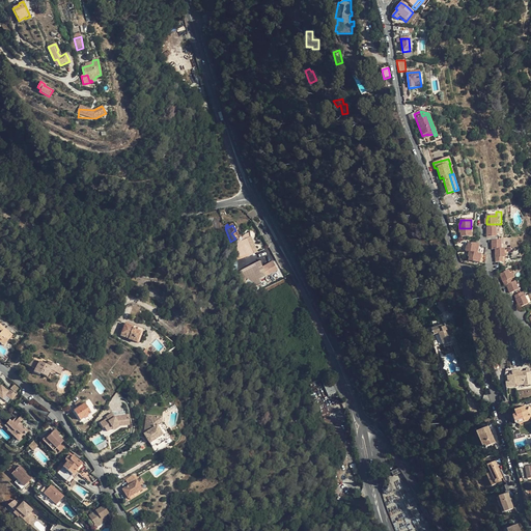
[(495,228),(495,224),(487,224),(488,236),(498,236),(498,228),(497,228),(495,228)]
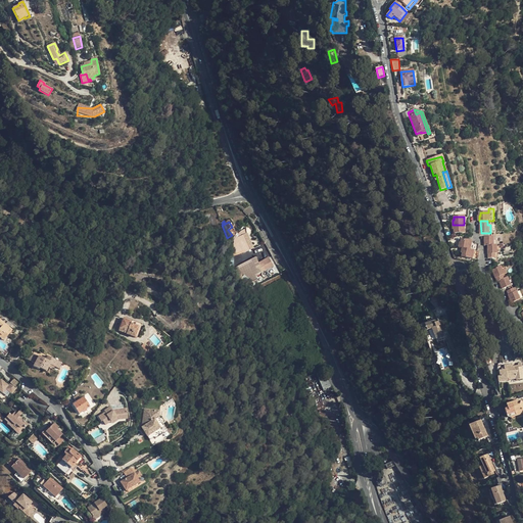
[(464,233),(464,225),(453,225),(453,230),(455,230),(455,233),(464,233)]
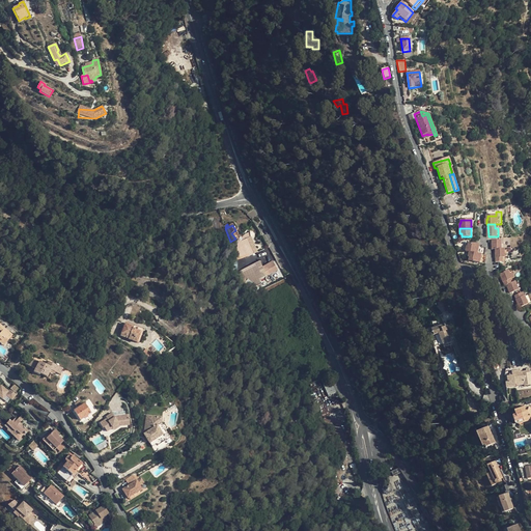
[(238,246),(234,254),(232,258),(231,260),(230,274),(234,274),(236,260),(236,259),(246,256),(251,254),(253,253),(256,252),(250,238),(242,242),(238,246)]
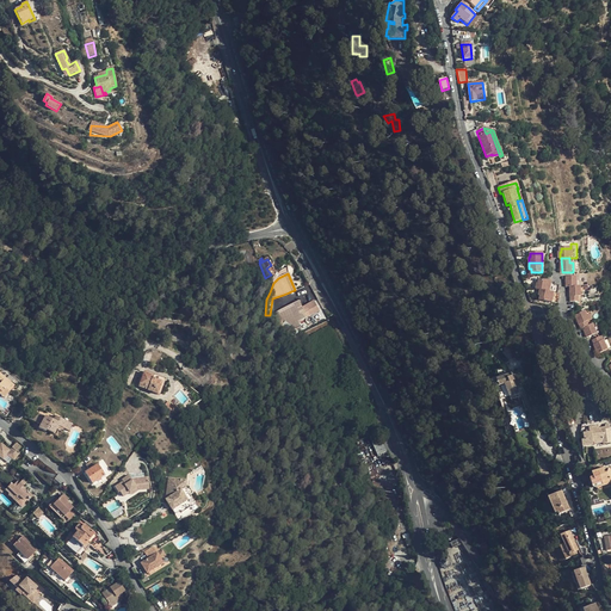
[(567,288),(571,288),(578,288),(576,282),(578,277),(567,277),(567,288)]
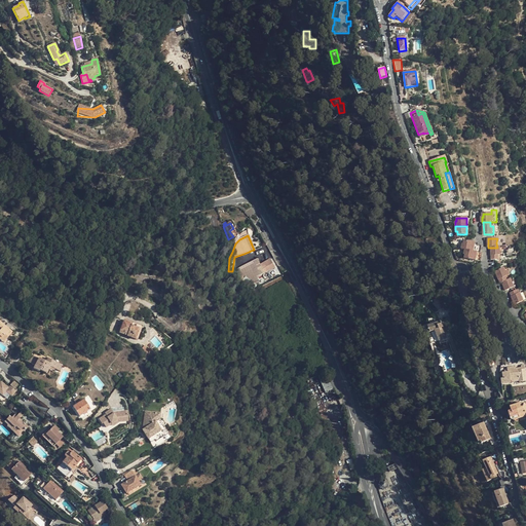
[(461,250),(465,251),(481,254),(483,247),(478,246),(479,243),(464,240),(463,245),(462,243),(461,250)]
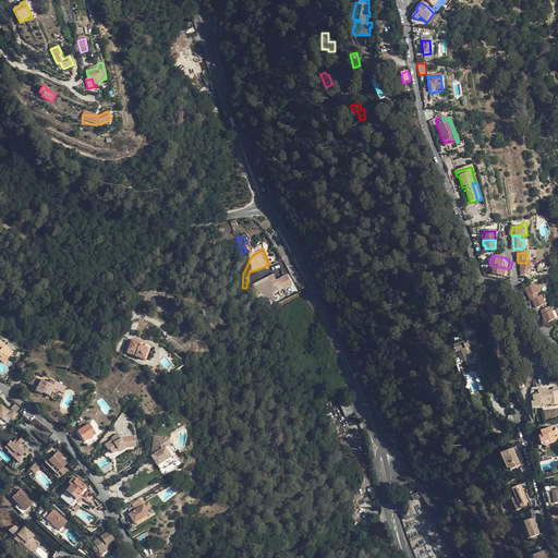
[(533,263),(530,263),(528,263),(521,263),(521,276),(531,276),(531,271),(534,271),(533,263)]
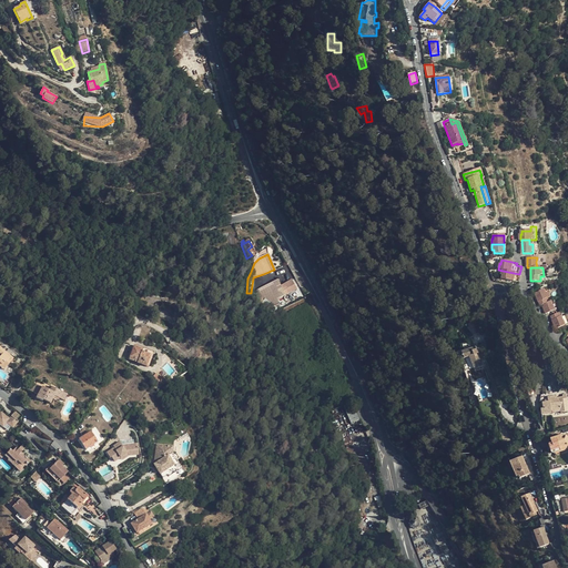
[(521,274),(519,274),(503,271),(501,275),(503,275),(501,280),(520,284),(521,274)]
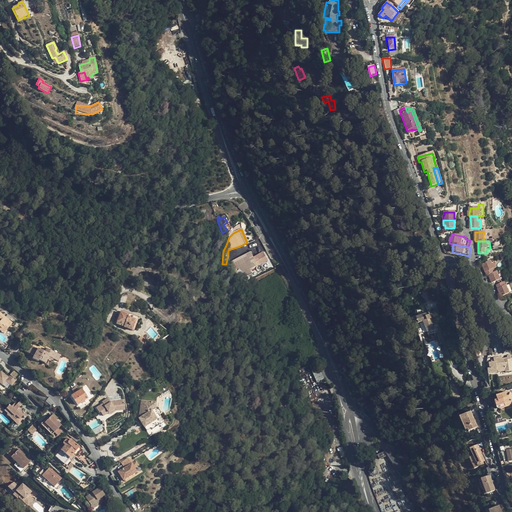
[(256,267),(268,260),(263,252),(252,258),(249,252),(248,253),(248,262),(248,273),(248,275),(251,274),(249,270),(256,267)]
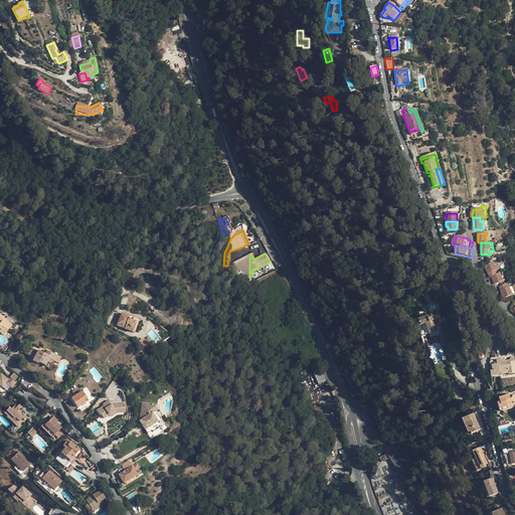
[(245,256),(234,262),(236,268),(241,277),(242,278),(243,278),(244,277),(245,276),(245,256)]
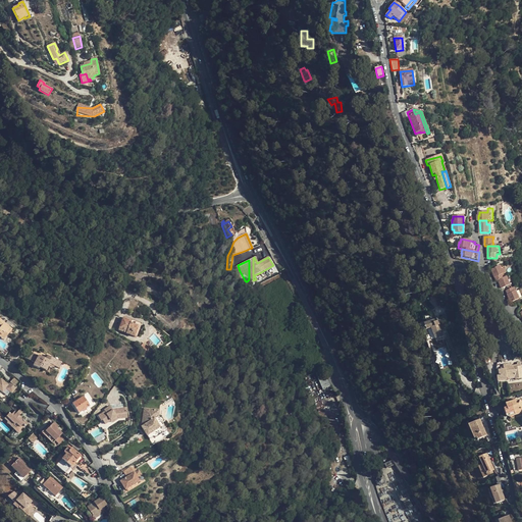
[(275,268),(273,265),(261,272),(254,275),(256,279),(267,273),(275,268)]
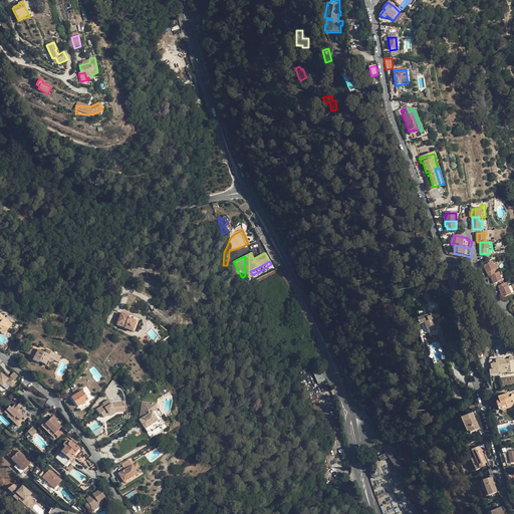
[(491,276),(495,274),(494,271),(495,271),(495,270),(494,266),(492,262),(484,265),(489,277),(491,276)]
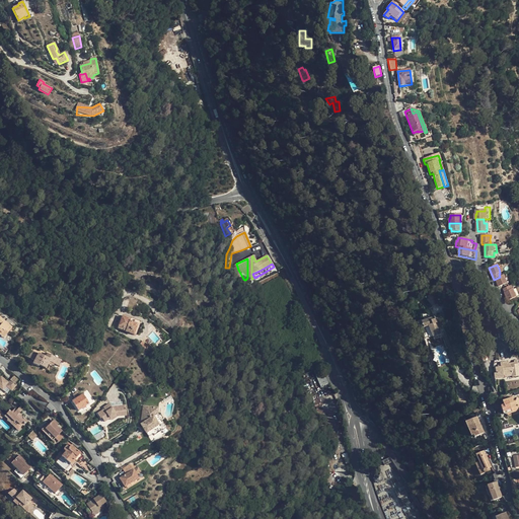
[(504,276),(500,277),(496,279),(499,287),(507,284),(504,276)]
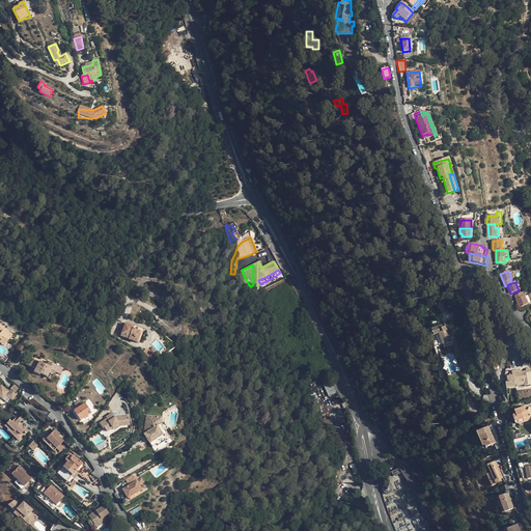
[(523,298),(522,294),(515,296),(520,308),(528,305),(525,297),(523,298)]
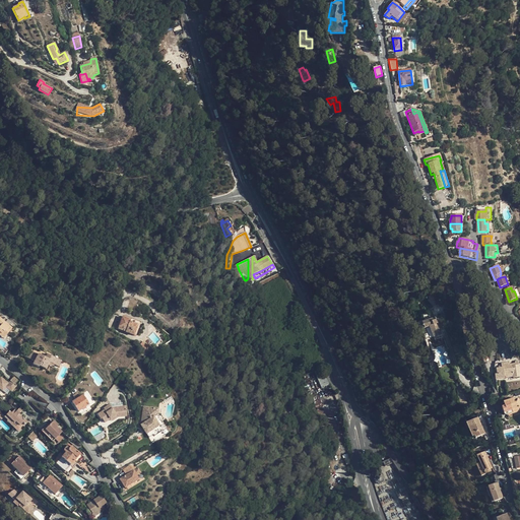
[(124,317),(123,318),(131,321),(130,323),(138,326),(136,332),(137,333),(141,324),(124,317)]
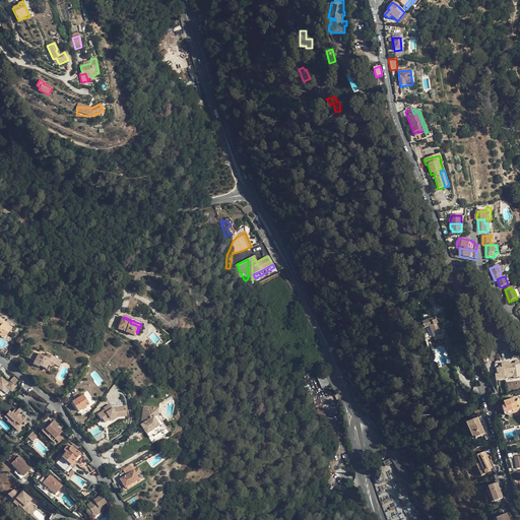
[(124,332),(133,335),(135,334),(136,332),(138,326),(130,323),(131,321),(123,318),(120,328),(125,330),(124,332)]
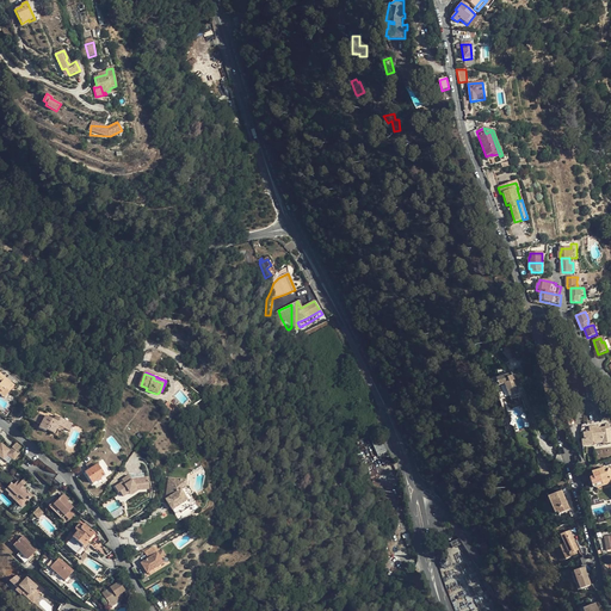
[(520,396),(514,381),(513,376),(512,374),(497,380),(499,387),(505,384),(511,400),(520,396)]
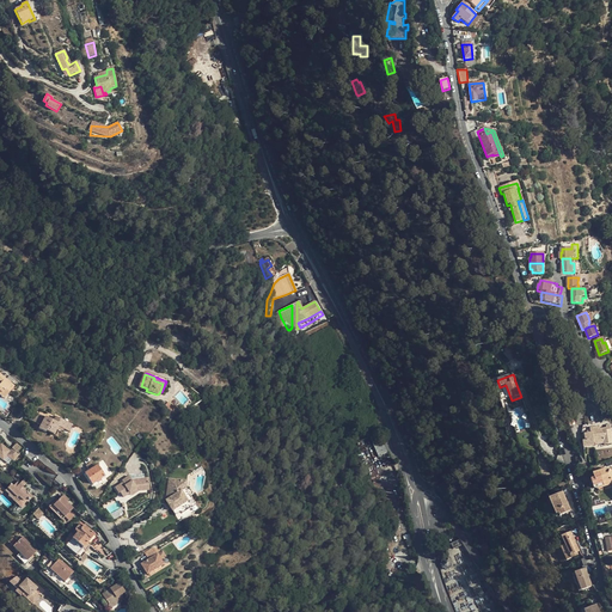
[(14,387),(5,379),(2,383),(0,384),(0,390),(2,393),(5,390),(8,393),(14,387)]
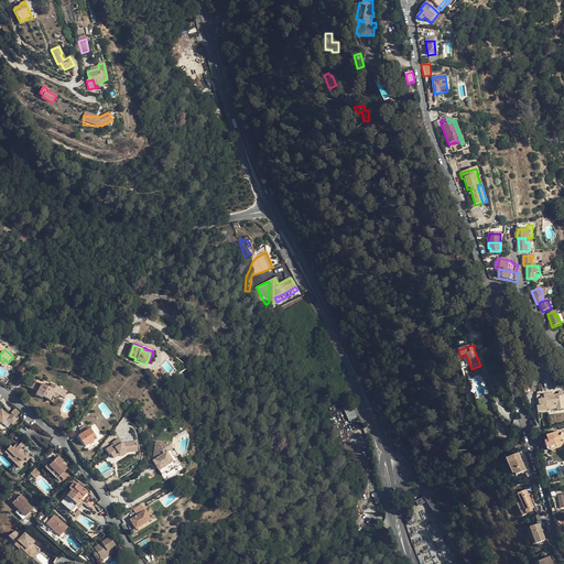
[(42,384),(36,382),(32,390),(38,392),(35,396),(42,399),(43,397),(52,402),(54,397),(57,399),(60,396),(64,398),(67,391),(52,384),(50,388),(42,384)]
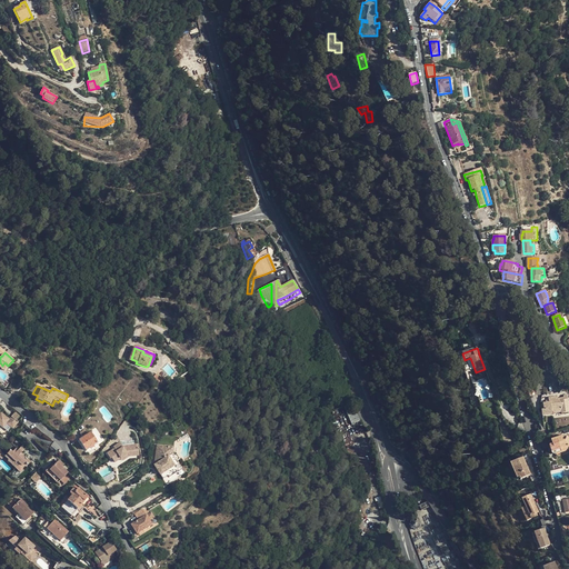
[(551,403),(543,403),(543,410),(546,410),(547,416),(552,416),(552,412),(561,411),(561,413),(568,412),(567,397),(563,397),(563,399),(558,400),(558,398),(550,398),(551,403)]
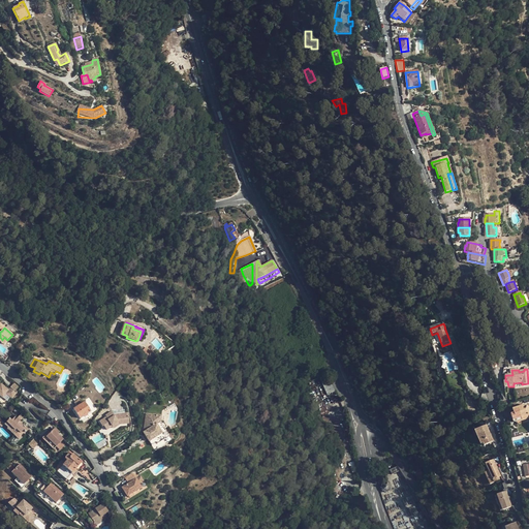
[(330,377),(324,379),(321,381),(329,397),(337,394),(330,377)]
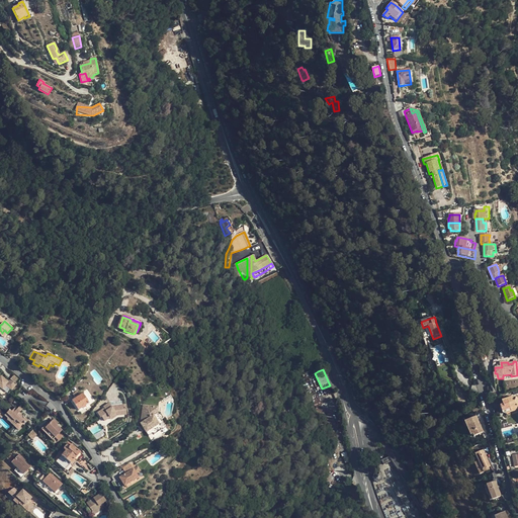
[(2,378),(0,376),(0,394),(2,396),(4,394),(6,396),(14,385),(15,386),(17,384),(11,379),(9,382),(4,377),(3,378),(2,378)]
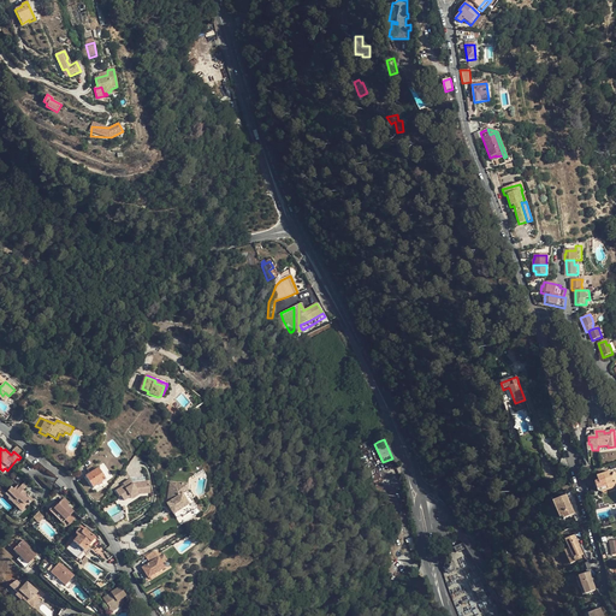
[(104,463),(100,466),(108,480),(113,478),(108,469),(107,469),(104,463)]
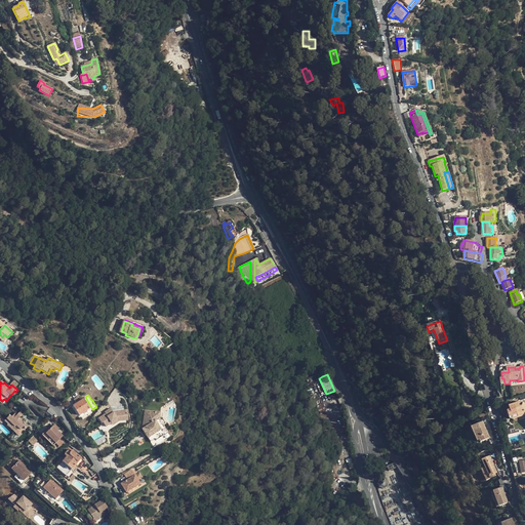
[(80,415),(90,408),(84,399),(74,406),(80,415)]
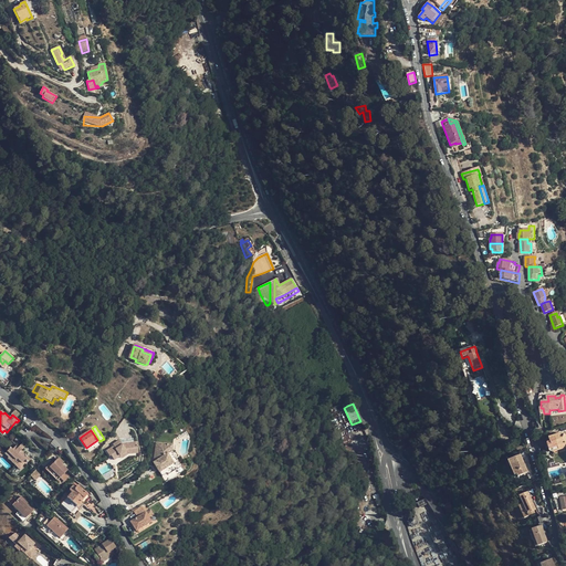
[(565,433),(565,430),(548,436),(549,440),(546,441),(549,452),(565,447),(565,433)]
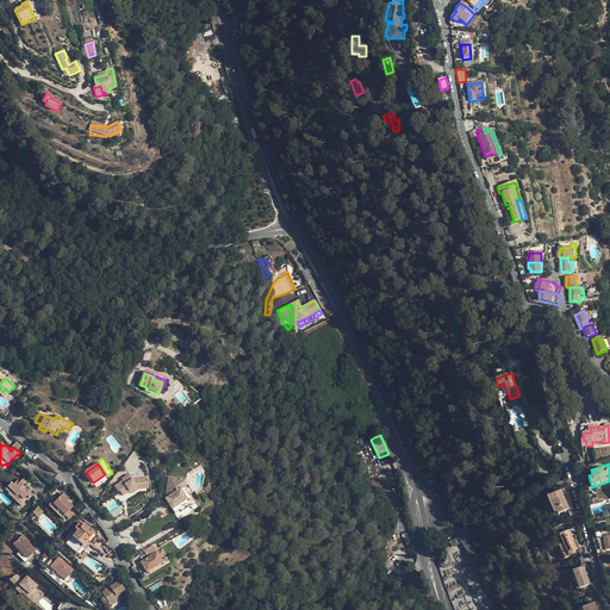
[(373,467),(367,471),(372,484),(379,480),(373,467)]
